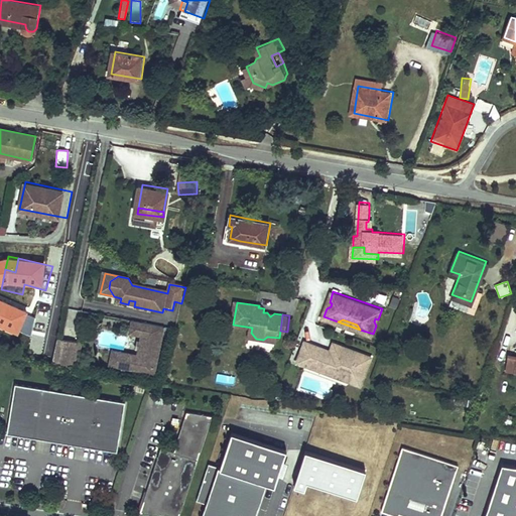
[(152,376),(163,330),(133,323),(130,337),(138,339),(137,344),(136,344),(134,352),(136,352),(135,357),(111,352),(107,366),(152,376)]
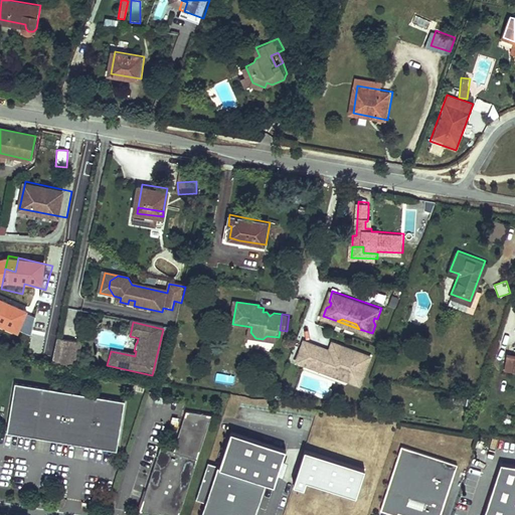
[(78,342),(57,337),(56,342),(53,353),(52,363),(73,366),(78,342)]
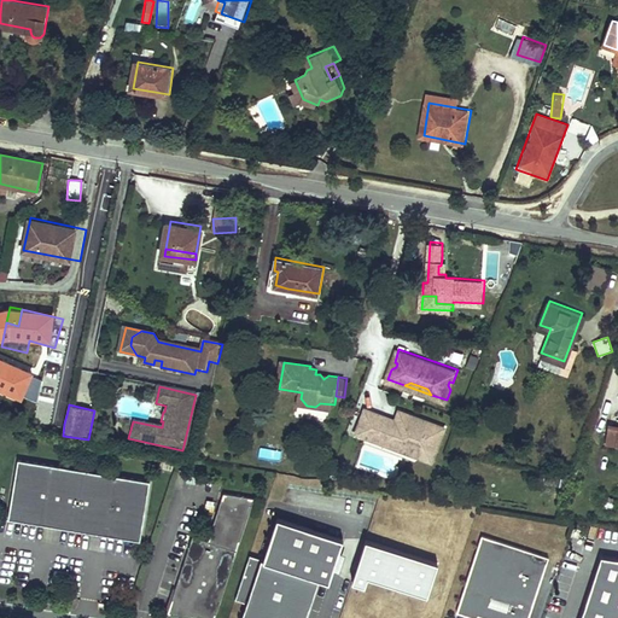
[(404,418),(400,419),(368,408),(360,432),(435,459),(447,425),(407,410),(404,418)]
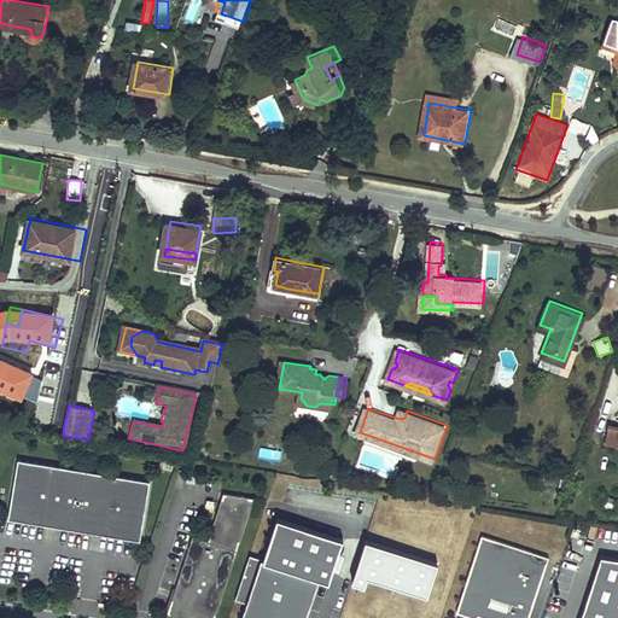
[(617,444),(617,443),(617,425),(611,425),(607,442),(617,444)]
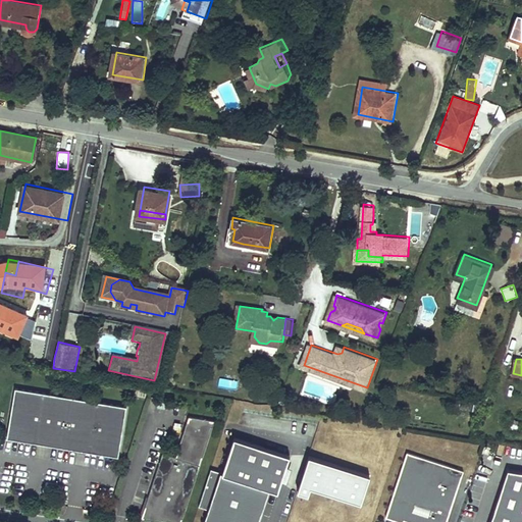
[(118,456),(126,406),(15,387),(7,438),(77,450),(79,445),(90,446),(89,451),(118,456)]
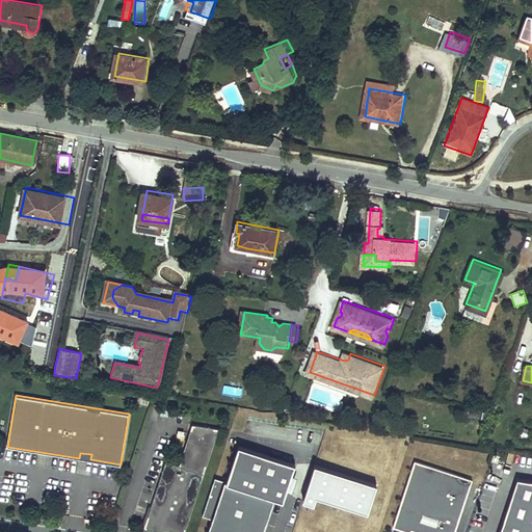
[(184,531),(219,427),(193,422),(180,462),(167,458),(152,504),(155,505),(152,515),(149,514),(144,528),(173,531),(184,531)]
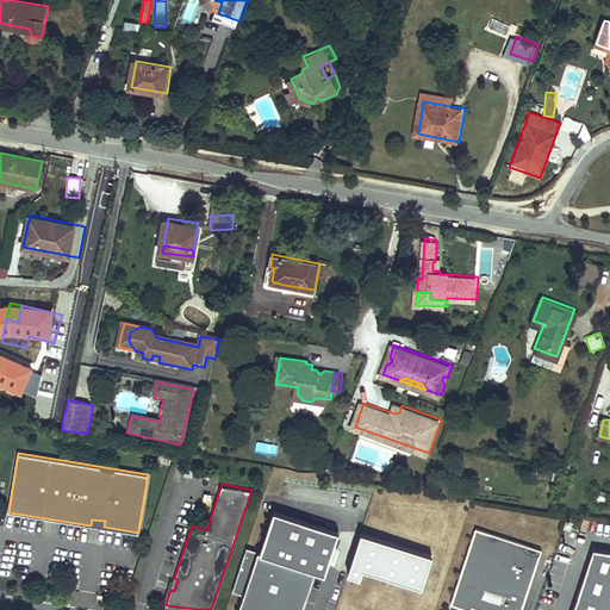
[(338,533),(274,511),(260,552),(247,547),(232,591),(244,595),(240,609),(241,609),(302,609),(315,571),(325,574),(338,533)]
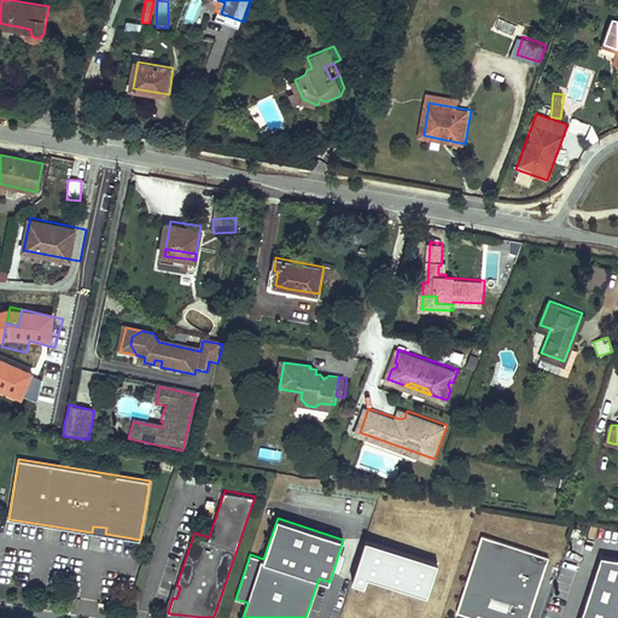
[(528,617),(548,557),(482,535),(456,612),(476,617),(477,617),(478,614),(487,617),(528,617)]
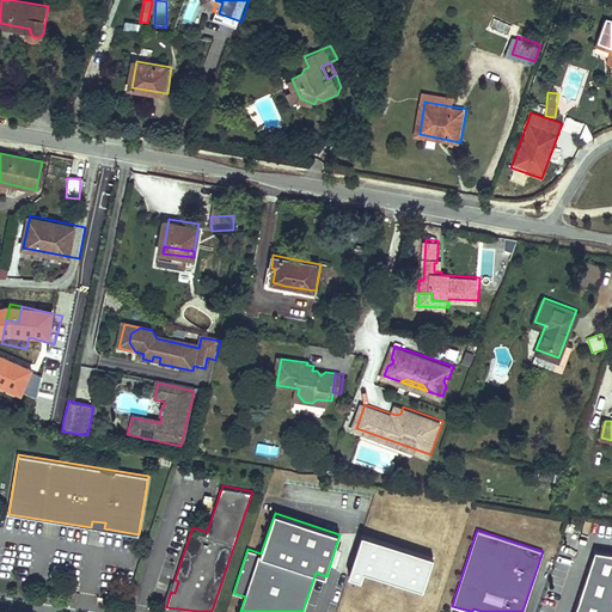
[(423,592),(433,558),(360,538),(348,579),(360,582),(362,574),(423,592)]
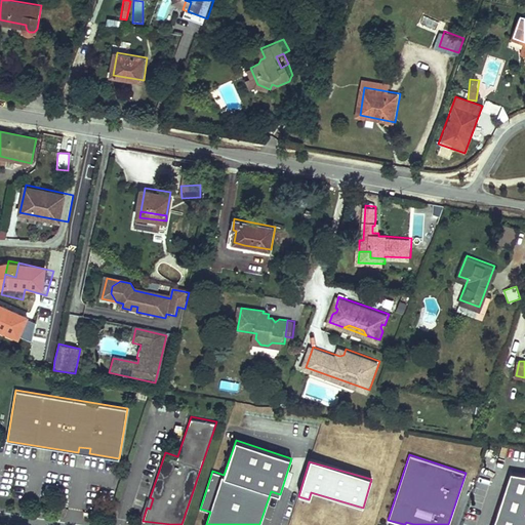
[(524,524),(524,474),(511,473),(493,524),(524,524)]
